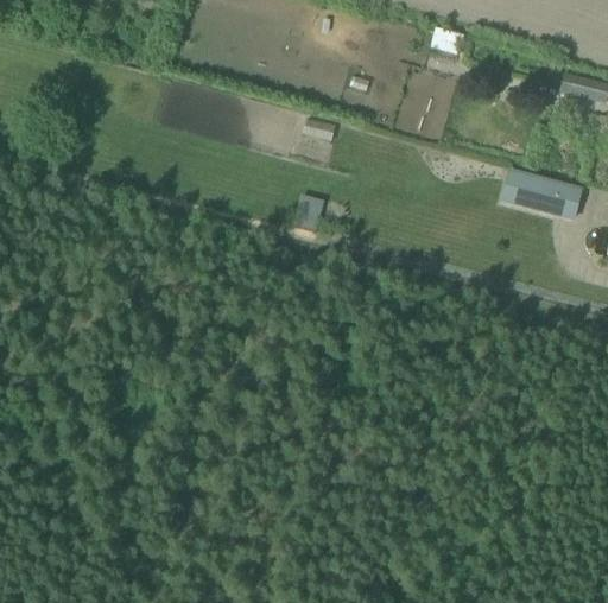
[(457,54),(463,33),(435,25),(429,45),(457,54)]
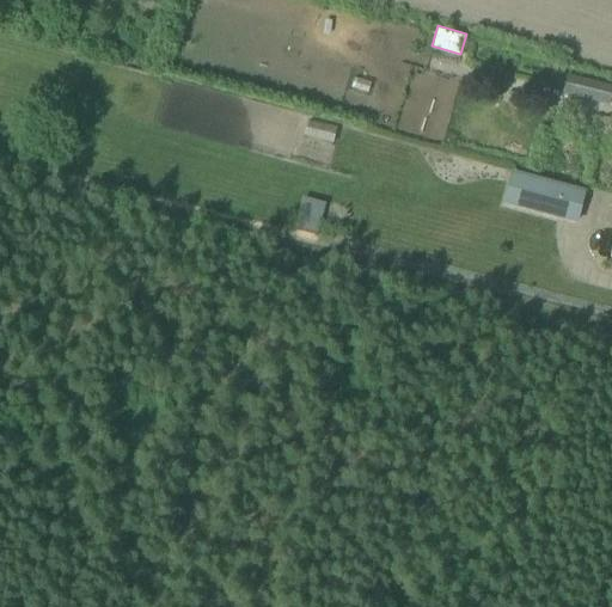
[(611,84),(581,77),(567,74),(562,91),(609,102),(611,84)]
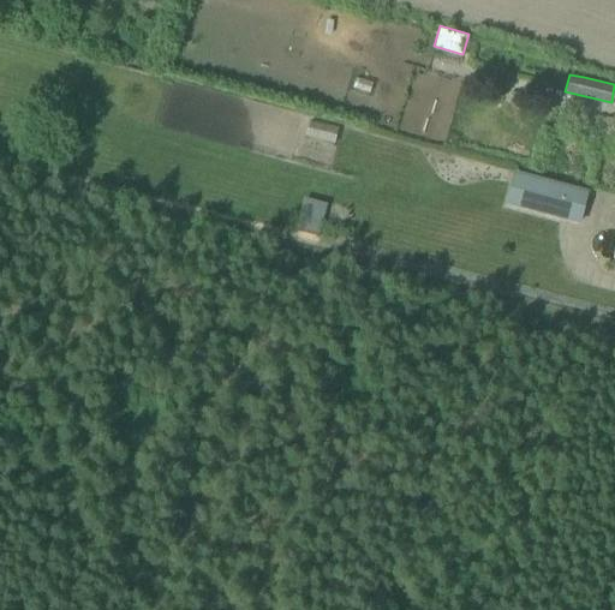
[(614,115),(603,114),(599,148),(614,149),(614,115)]
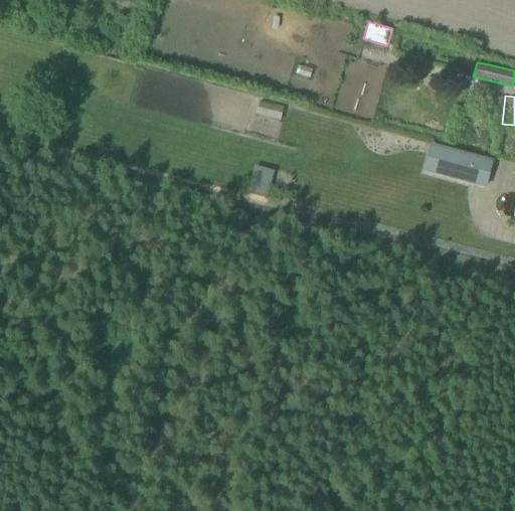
[(282,115),(284,102),(259,99),(256,113),(282,115)]
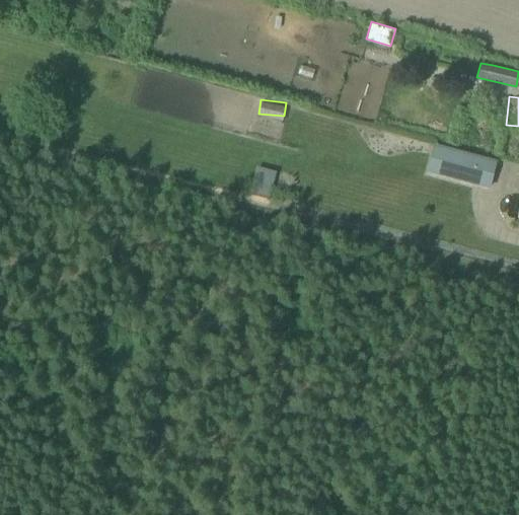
[(490,188),(490,186),(492,179),(497,159),(434,143),(427,170),(490,188)]
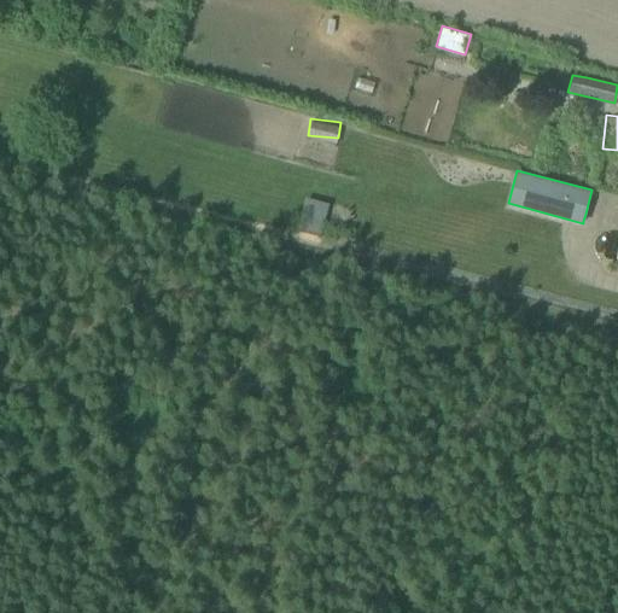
[(304,198),(297,228),(319,234),(326,204),(304,198)]
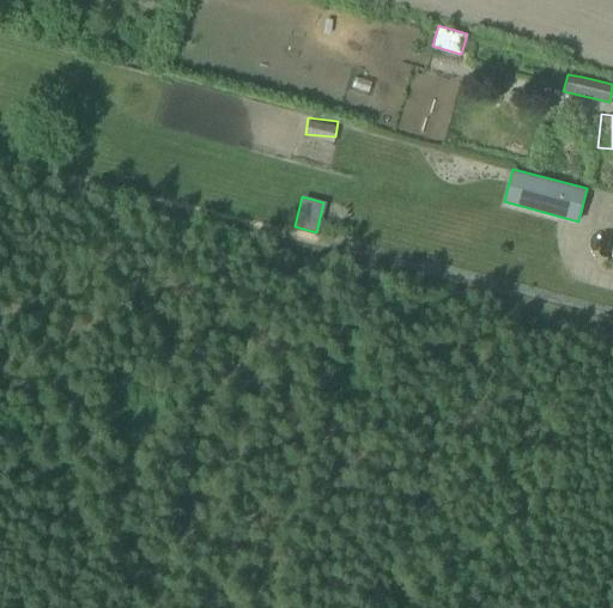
All buildings are outlined.
